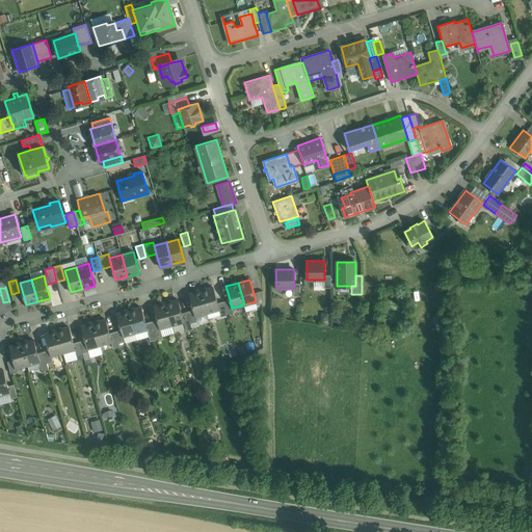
[(217,303),(213,287),(201,290),(207,313),(218,310),(219,309),(217,303)]
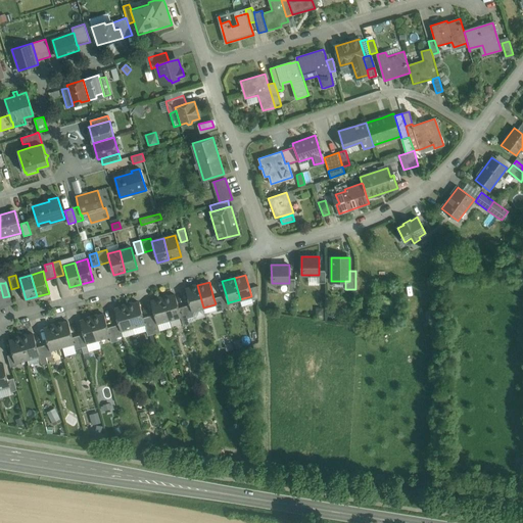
[(197,285),(186,289),(190,304),(192,311),(203,307),(197,285)]
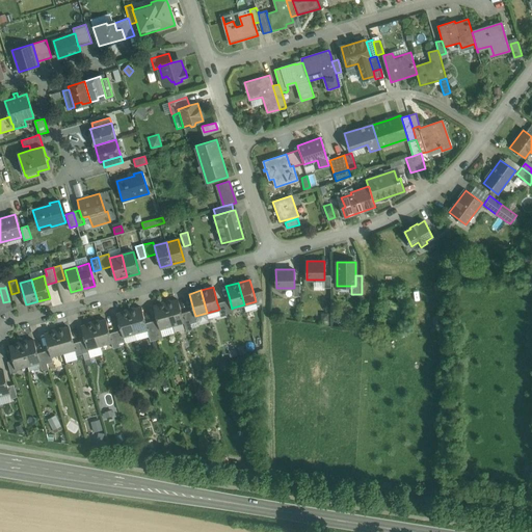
[(262,291),(254,293),(256,301),(257,306),(262,303),(262,291)]
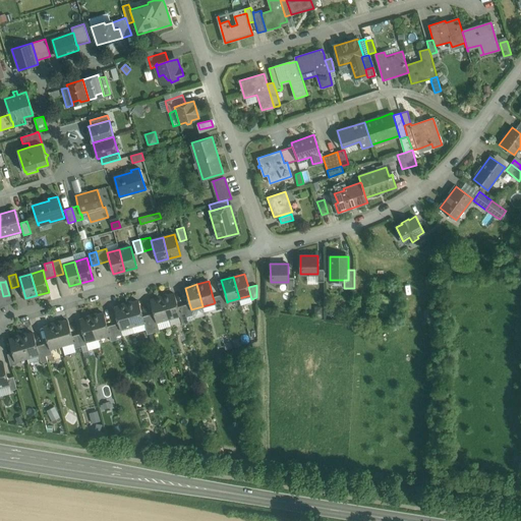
[(178,306),(174,293),(162,296),(168,319),(179,315),(180,314),(178,306)]
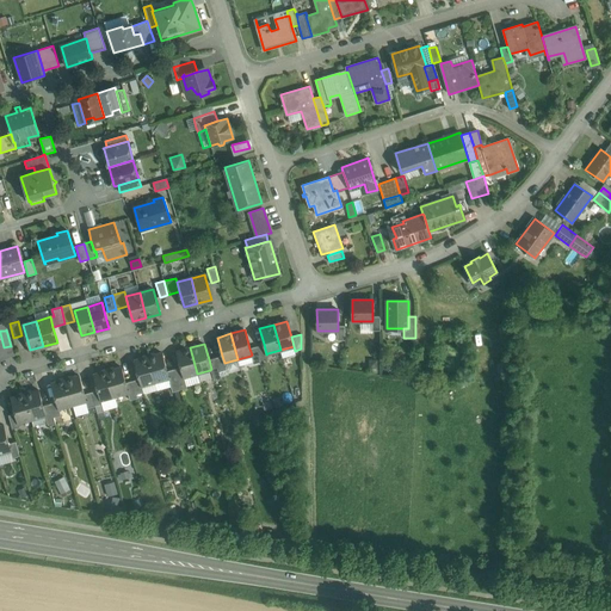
[(264,344),(257,346),(260,360),(269,358),(267,353),(266,355),(264,344)]
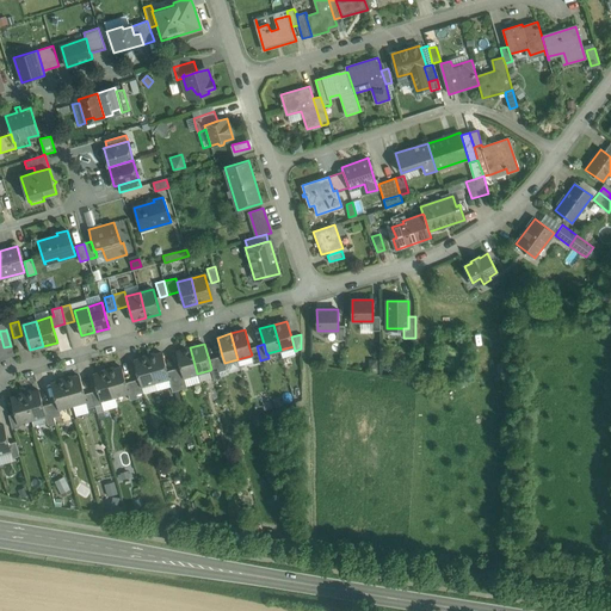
[(260,360),(257,346),(250,349),(252,355),(251,356),(253,362),(260,360)]
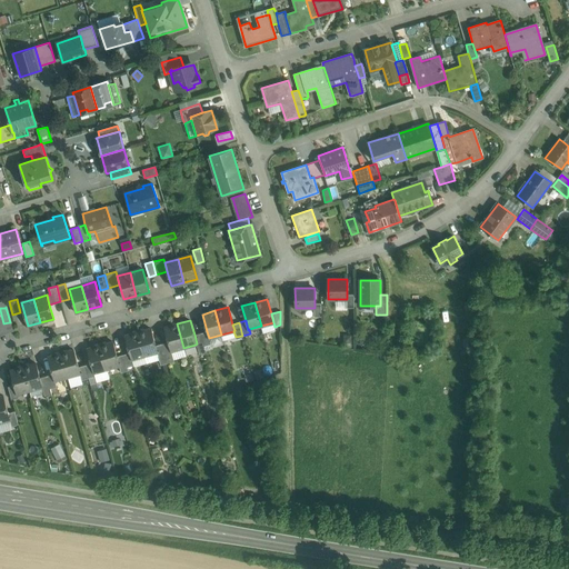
[(183,348),(177,323),(165,328),(169,342),(171,351),(183,348)]
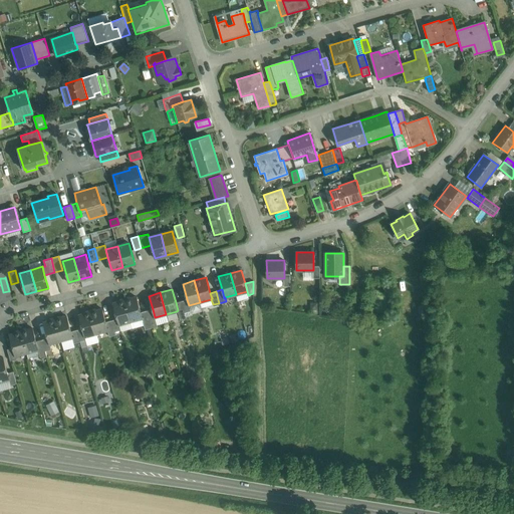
[(137,296),(124,300),(131,321),(142,318),(143,318),(141,312),(137,296)]
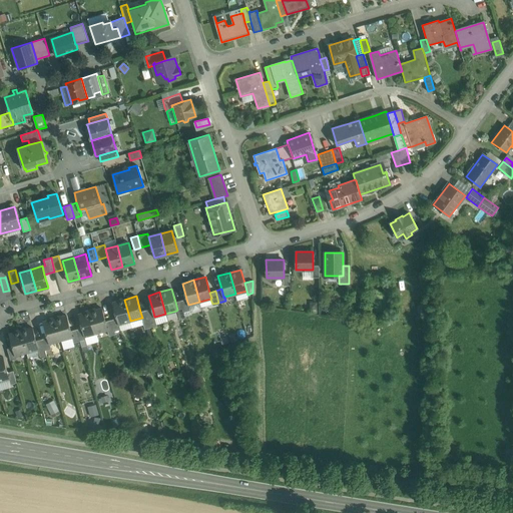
[(186,299),(180,301),(184,312),(190,311),(188,305),(186,299)]
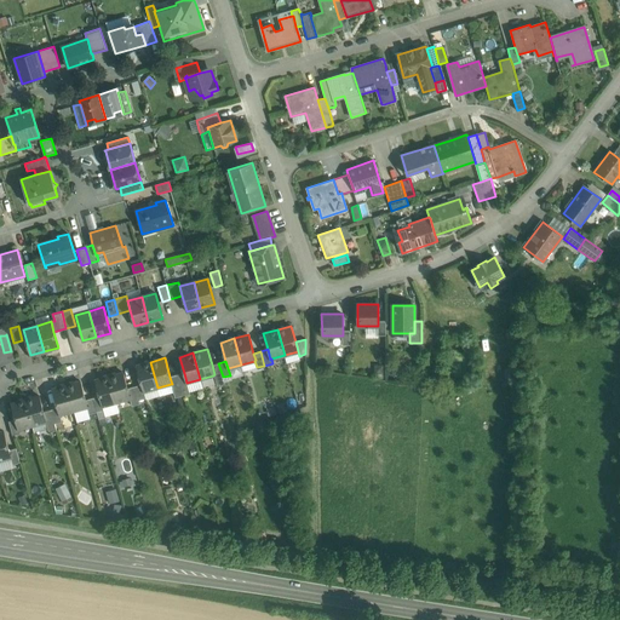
[(150,362),(137,366),(142,384),(143,391),(144,391),(158,388),(150,362)]
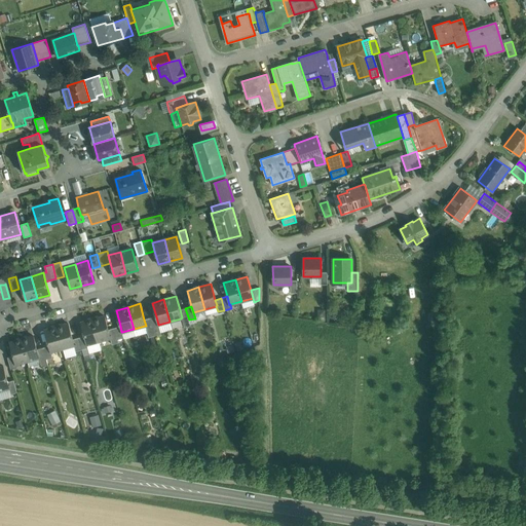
[(185,308),(180,309),(182,317),(181,318),(184,328),(190,326),(189,320),(185,308)]
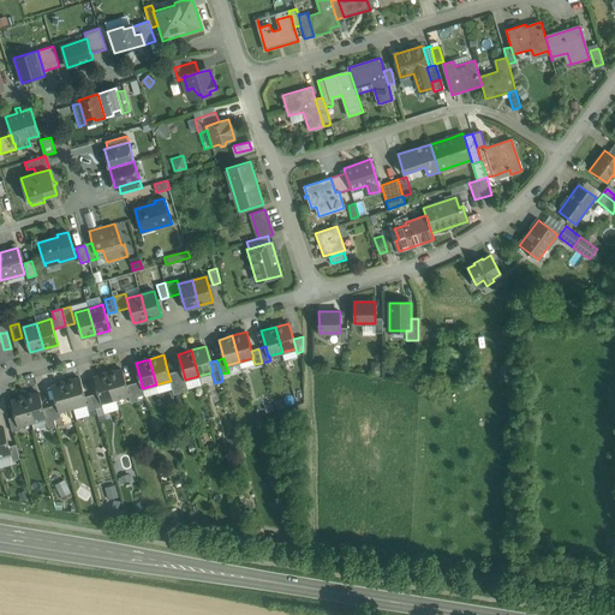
[(123,369),(108,374),(115,399),(129,395),(130,395),(126,384),(123,369)]
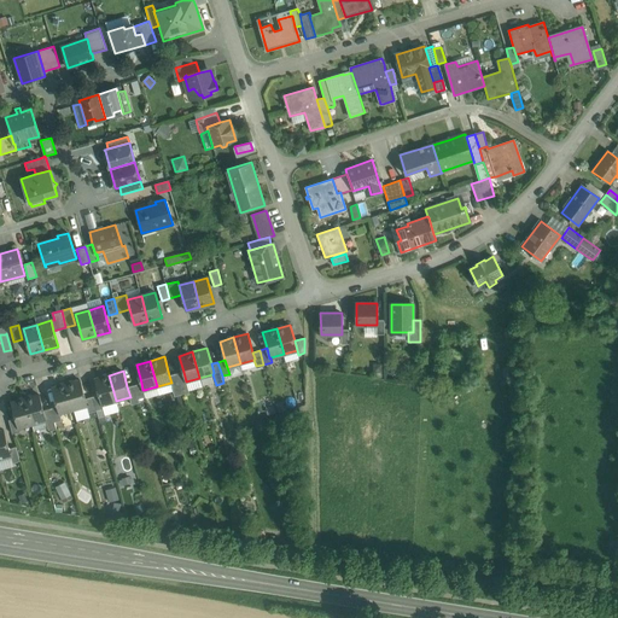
[(184,372),(176,373),(182,395),(190,392),(186,382),(184,372)]
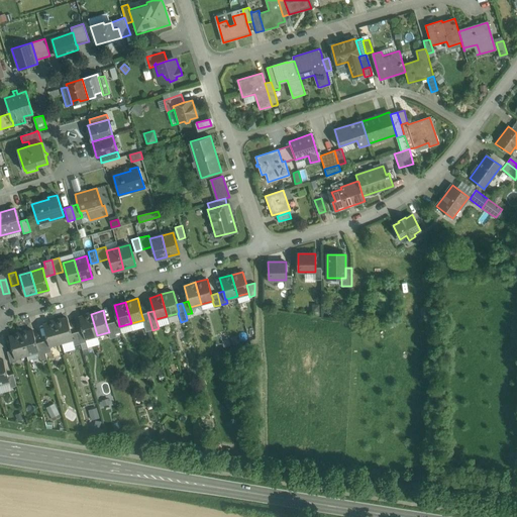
[(147,312),(141,314),(143,320),(142,320),(145,331),(152,330),(147,312)]
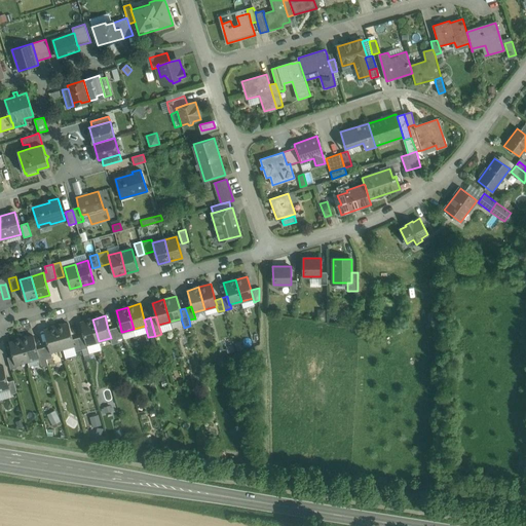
[(92,320),(81,323),(84,336),(86,344),(87,344),(99,341),(92,320)]
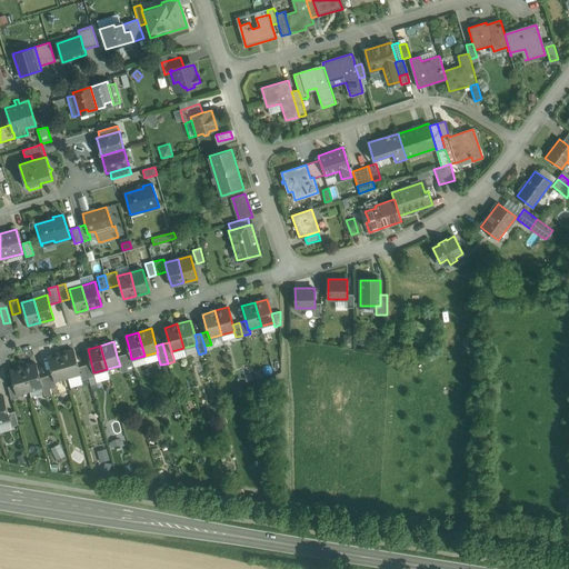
[(73,350),(61,353),(68,377),(80,373),(79,367),(73,350)]
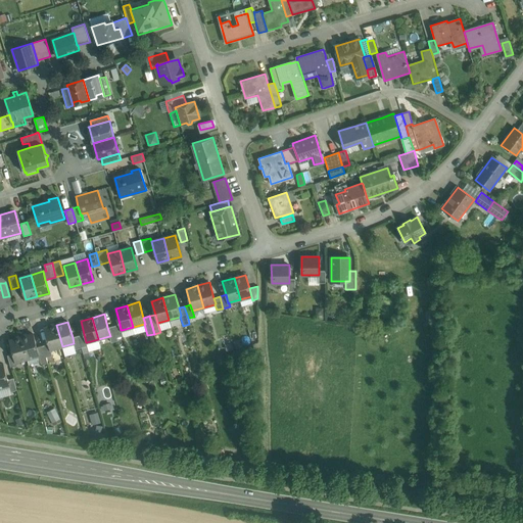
[(120,324),(113,326),(116,337),(124,336),(122,330),(121,330),(120,324)]
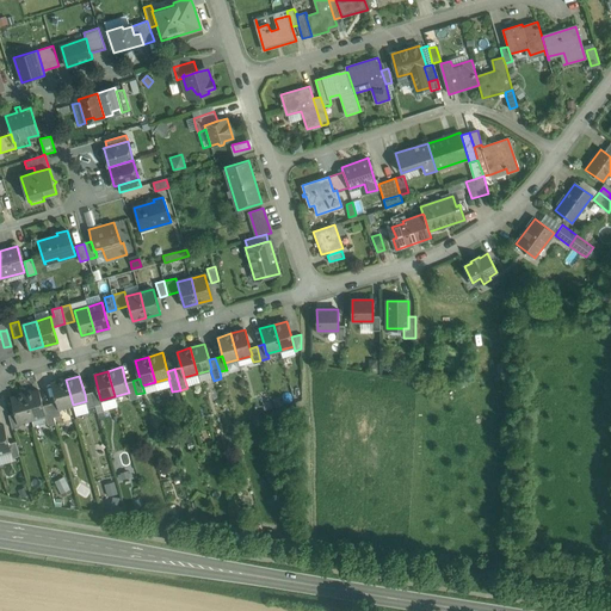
[(66,380),(51,383),(56,402),(59,408),(60,408),(73,405),(66,380)]
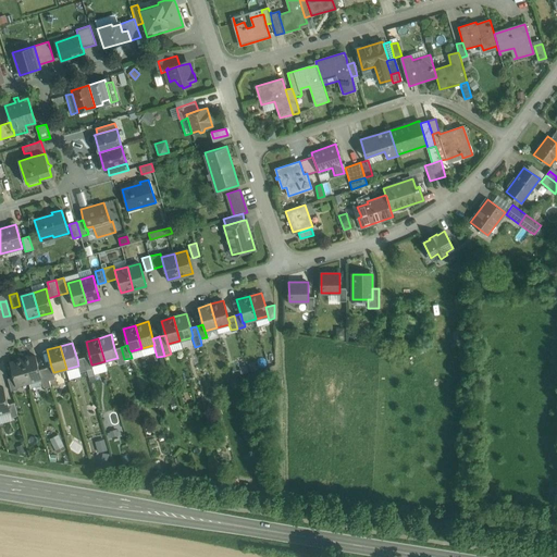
[(121,347),(114,348),(118,358),(116,358),(119,364),(125,362),(124,359),(121,347)]
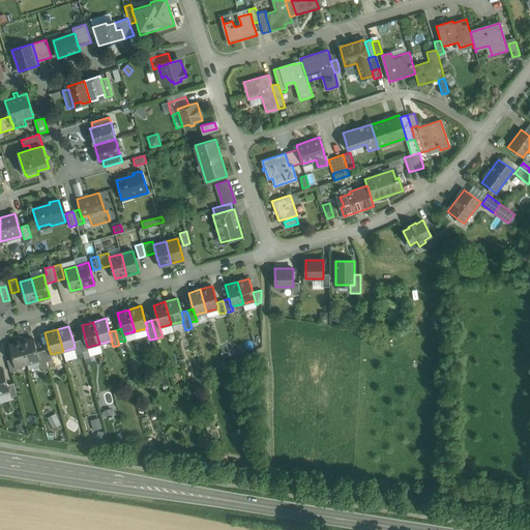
[(33,339),(22,342),(28,363),(39,360),(37,352),(33,339)]
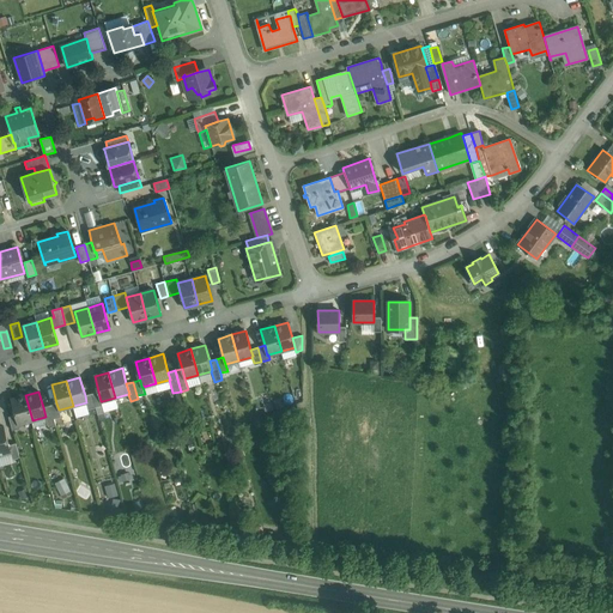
[(98,392),(91,394),(96,407),(103,405),(102,401),(101,401),(98,392)]
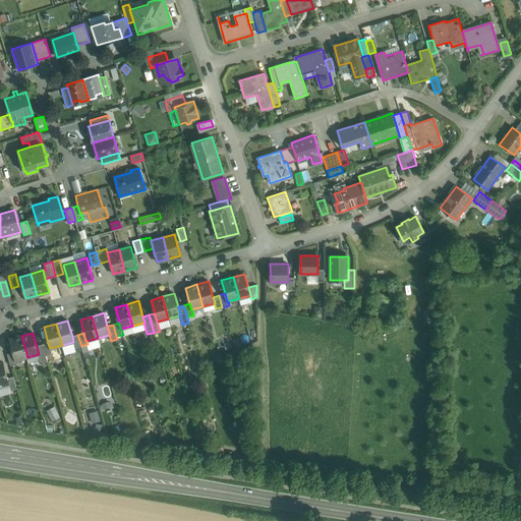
[(77,335),(72,336),(73,342),(74,348),(81,346),(77,335)]
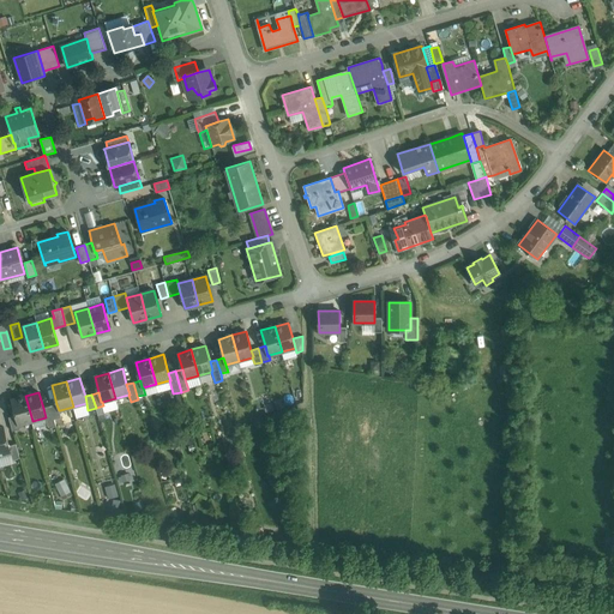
[(25,396),(11,399),(16,415),(18,425),(19,425),(32,421),(25,396)]
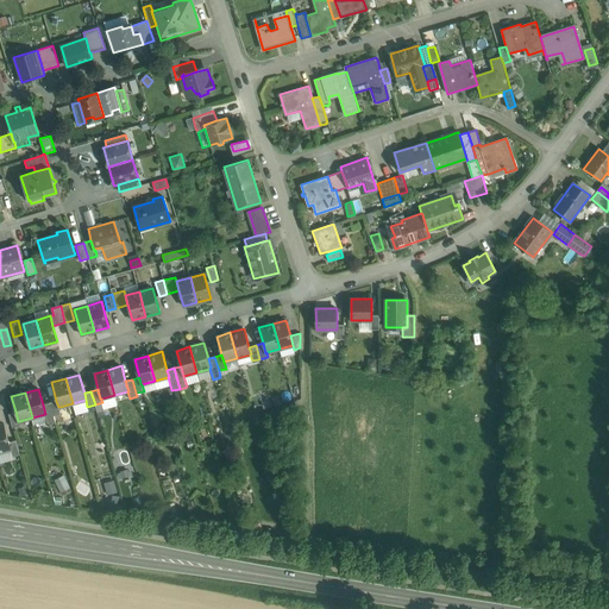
[(56,401),(50,402),(54,416),(61,414),(60,407),(58,407),(56,401)]
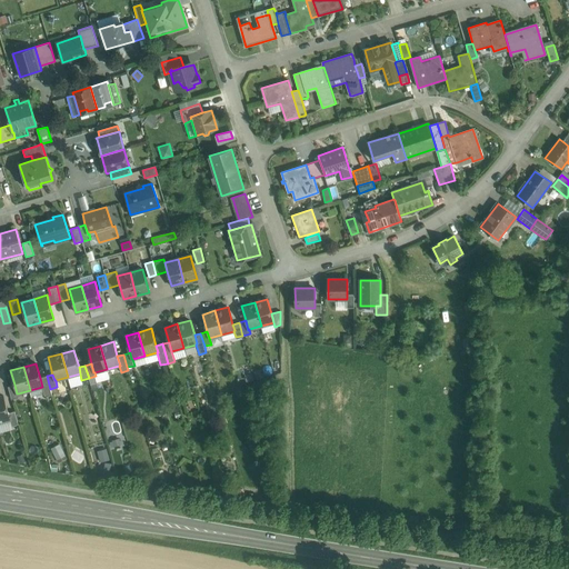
[(50,389),(47,376),(40,378),(42,387),(45,397),(52,395),(50,389)]
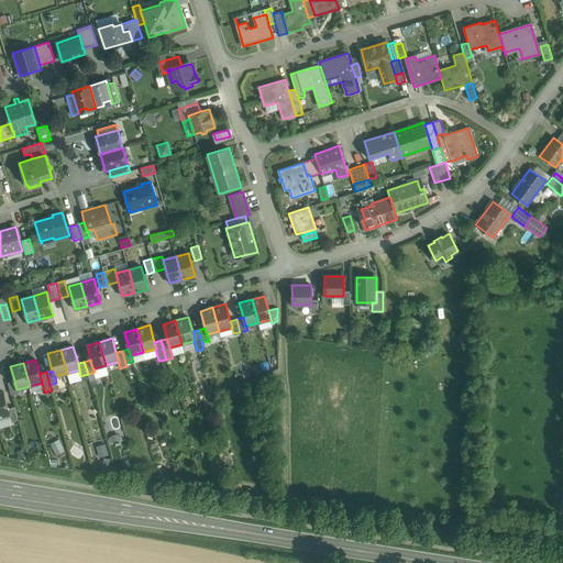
[(14,381),(8,383),(11,395),(18,394),(18,389),(17,389),(14,381)]
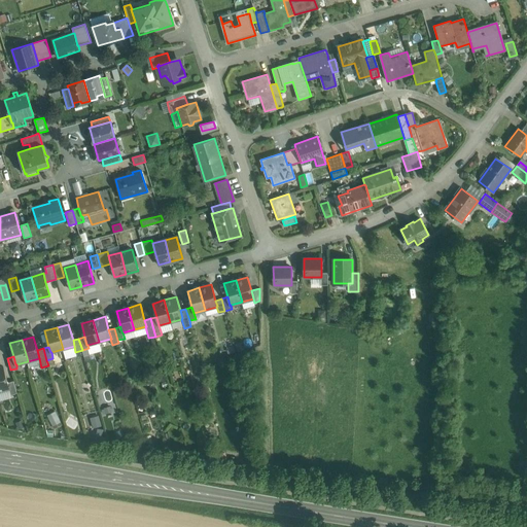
[(3,366),(0,366),(0,390),(8,388),(9,388),(7,382),(3,366)]
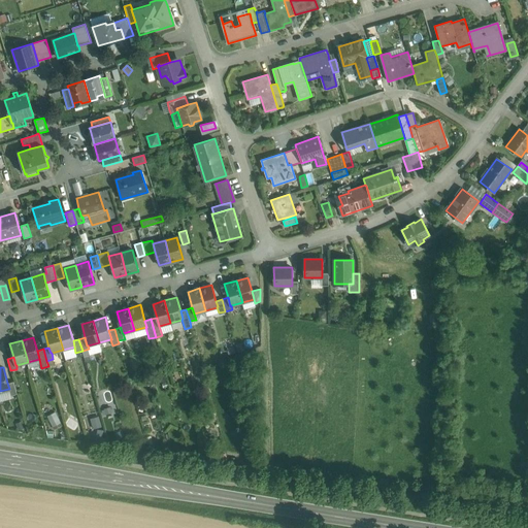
[(13,382),(7,383),(9,389),(8,389),(10,395),(17,394),(13,382)]
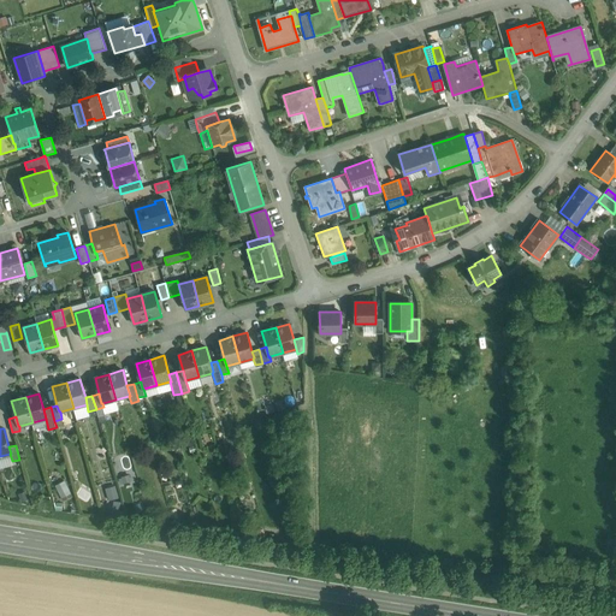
[(61,501),(72,496),(64,479),(54,484),(61,501)]
